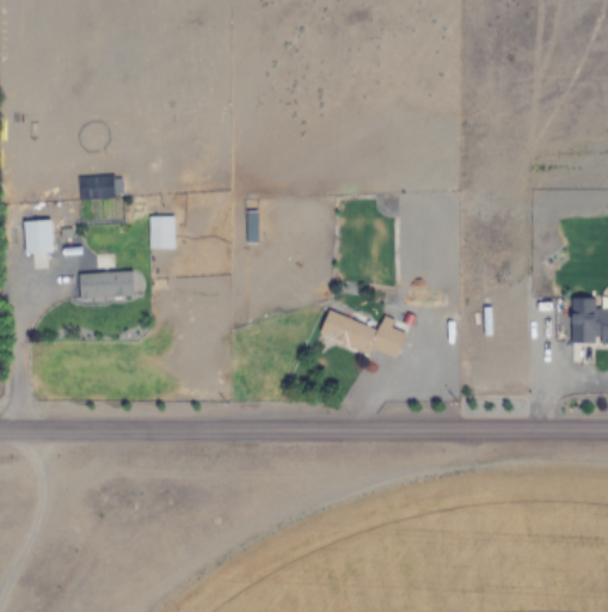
[(249,243),(260,243),(260,210),(249,210),(249,243)]
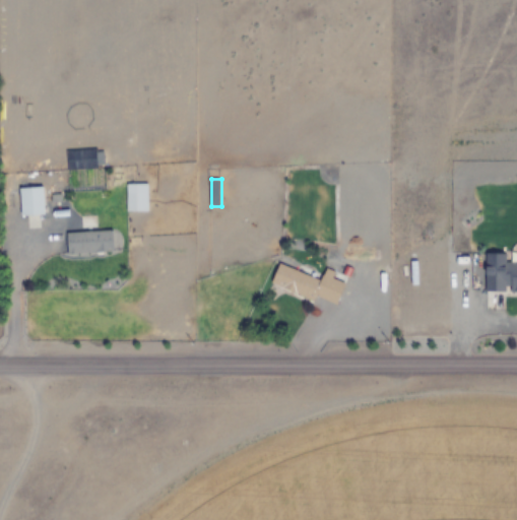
[(21,187),(21,214),(46,214),(46,187),(21,187)]
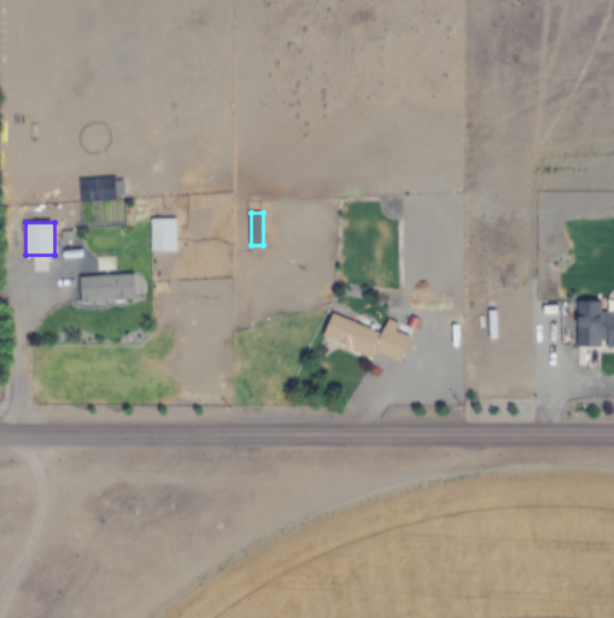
[(138,301),(136,274),(81,275),(82,302),(138,301)]
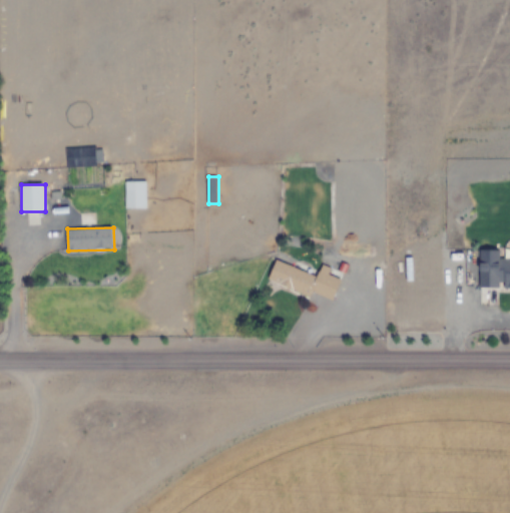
[(509,259),(492,260),(492,250),(476,251),(476,289),(509,287),(509,259)]
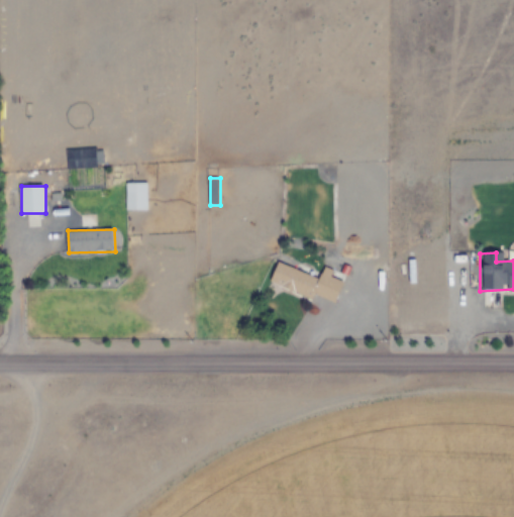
[(314,299),(315,295),(337,303),(345,282),(332,277),(334,271),(325,267),(321,279),(279,263),(272,284),(314,299)]
